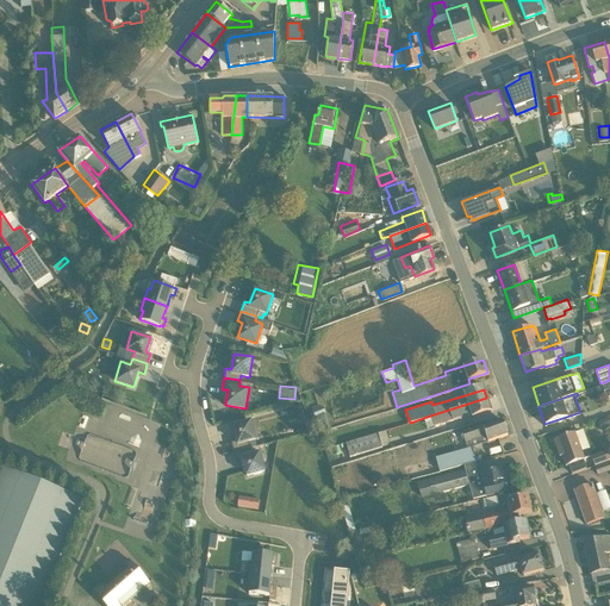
[(490,410),(486,398),(423,418),(427,426),(470,413),(471,417),(490,410)]
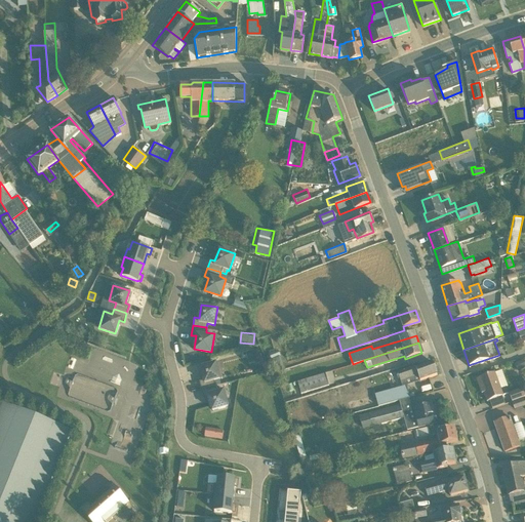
[(283,366),(277,347),(265,350),(271,370),(283,366)]
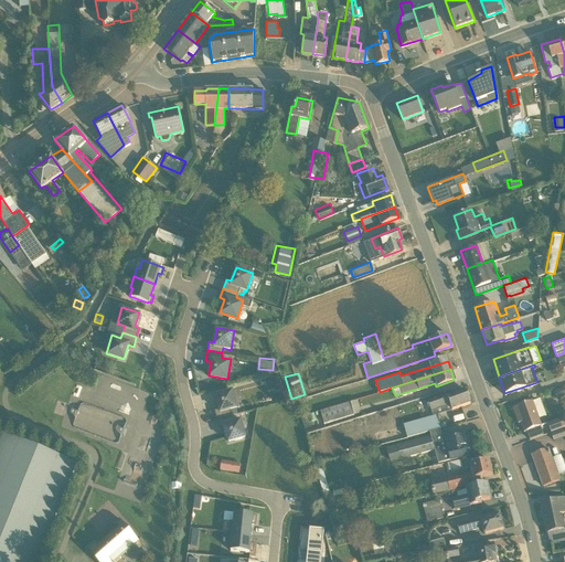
[(564,386),(564,384),(552,390),(556,399),(564,393),(564,386)]
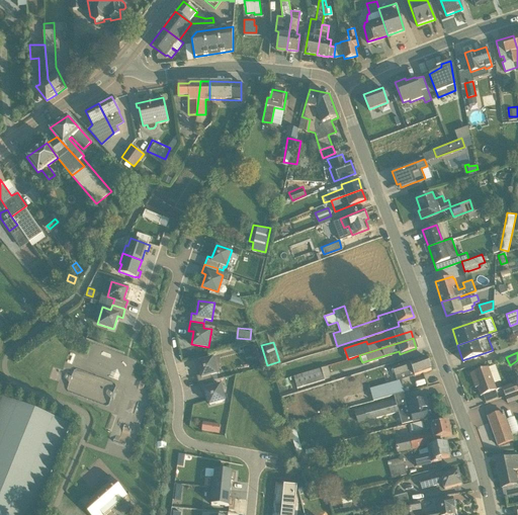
[(212,357),(197,361),(200,373),(196,374),(198,383),(211,379),(210,375),(218,373),(212,357)]
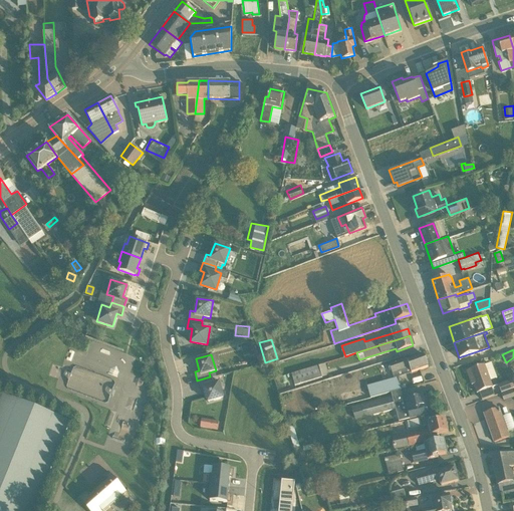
[(391,391),(402,388),(398,375),(428,367),(425,355),(408,360),(407,358),(389,363),(393,376),(366,385),(370,397),(391,391)]
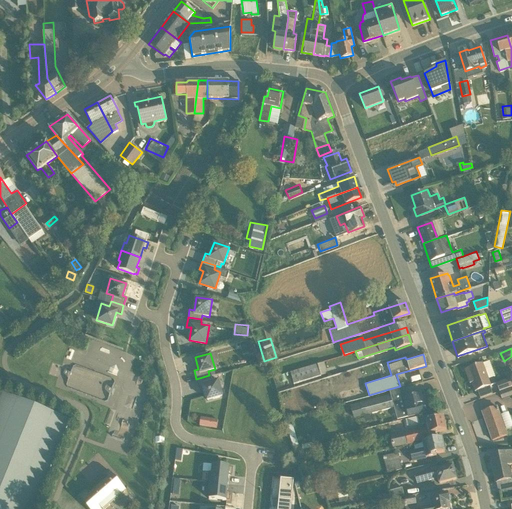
[(58,363),(51,361),(48,370),(54,372),(58,363)]
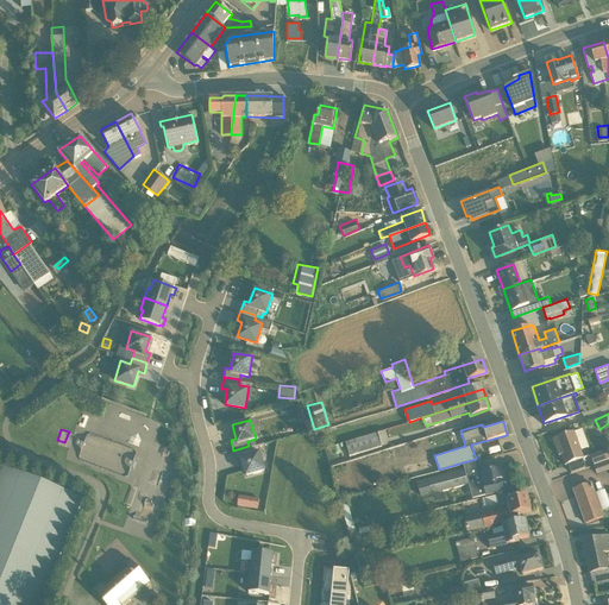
[(384,429),(345,440),(349,453),(389,442),(384,429)]
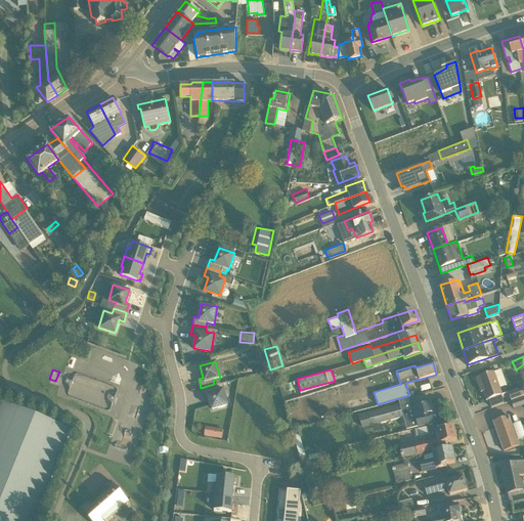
[(503,394),(493,371),(477,377),(486,400),(503,394)]
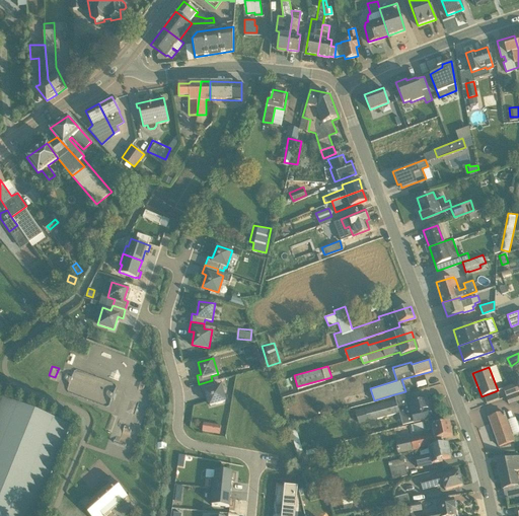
[(212,380),(199,384),(202,392),(206,391),(209,404),(225,399),(220,383),(214,384),(212,380)]
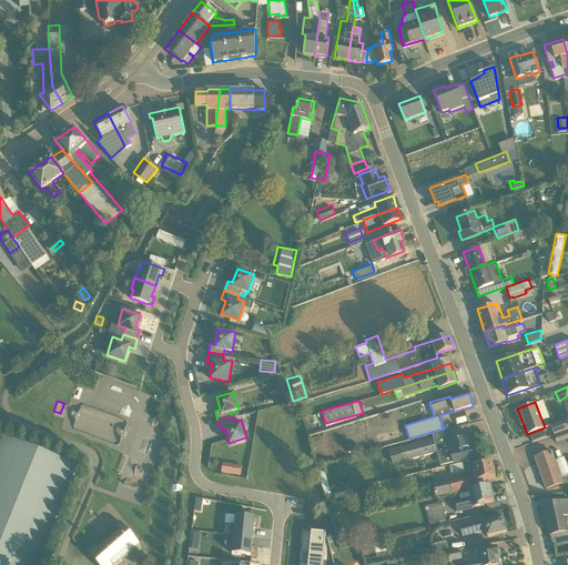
[(565,419),(550,424),(554,432),(567,426),(565,419)]
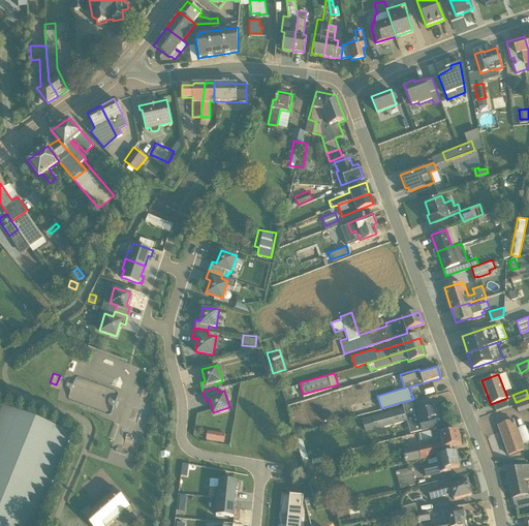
[(413,399),(402,402),(403,406),(363,418),(366,431),(406,420),(410,432),(439,424),(434,405),(419,409),(416,398),(413,399)]
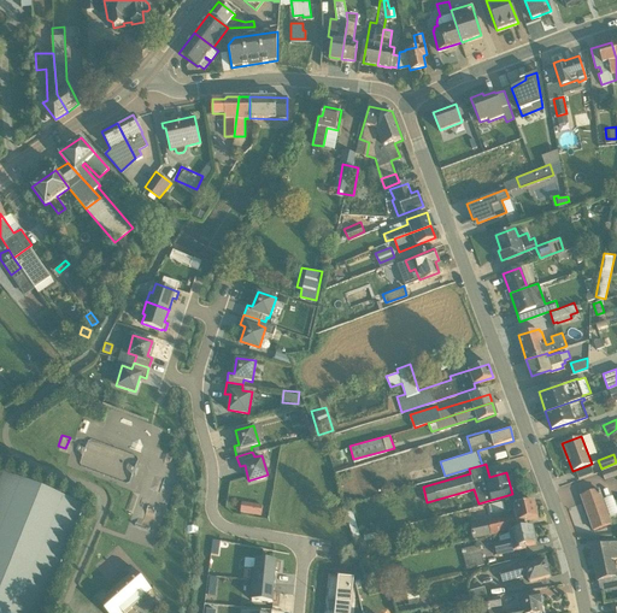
[(616,473),(616,472),(615,466),(601,471),(605,478),(616,473)]
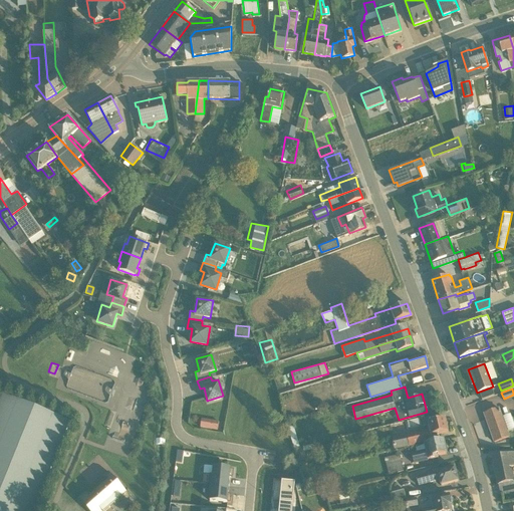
[(0,510),(32,510),(69,420),(1,393),(0,395),(0,510)]
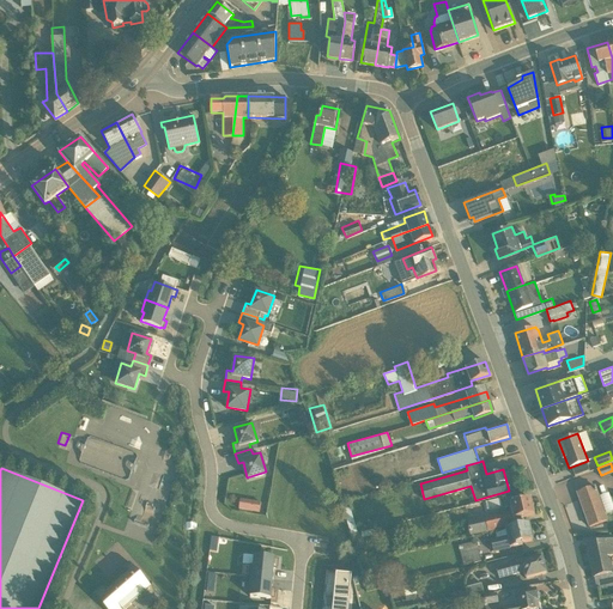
[(595,483),(576,491),(588,525),(607,518),(595,483)]
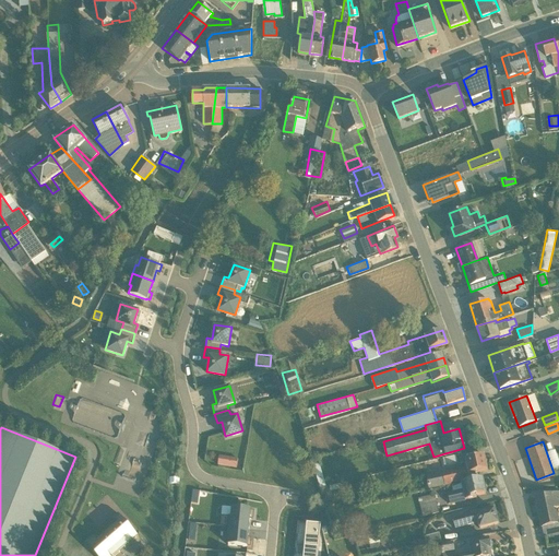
[(309,457),(318,480),(324,477),(316,453),(309,457)]
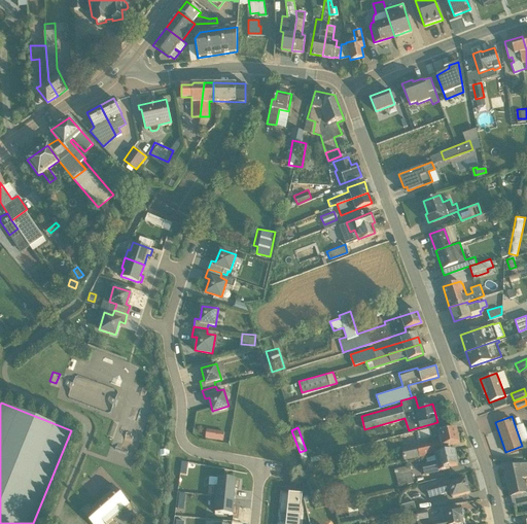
[(459,441),(456,428),(437,432),(438,439),(401,448),(403,458),(442,450),(441,445),(459,441)]
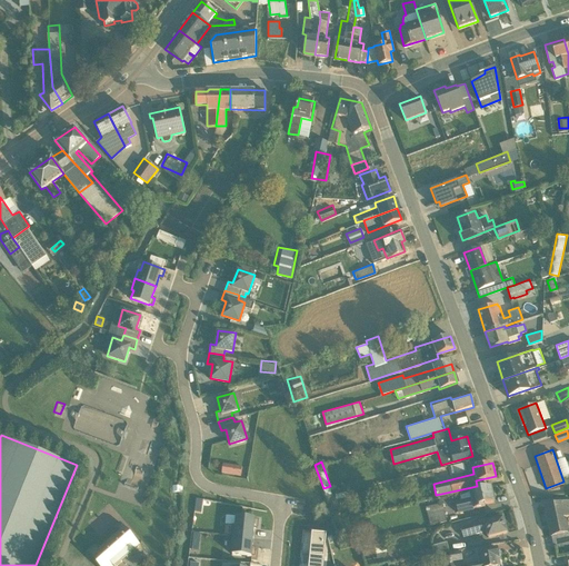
[(493,500),(490,485),(468,490),(469,497),(456,500),(458,510),(485,505),(483,503),(493,500)]
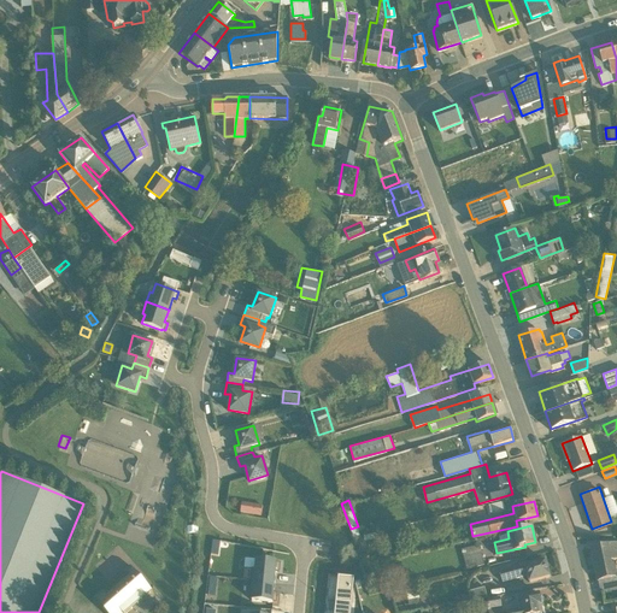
[(616,541),(591,547),(597,579),(616,575),(612,558),(616,556),(616,541)]
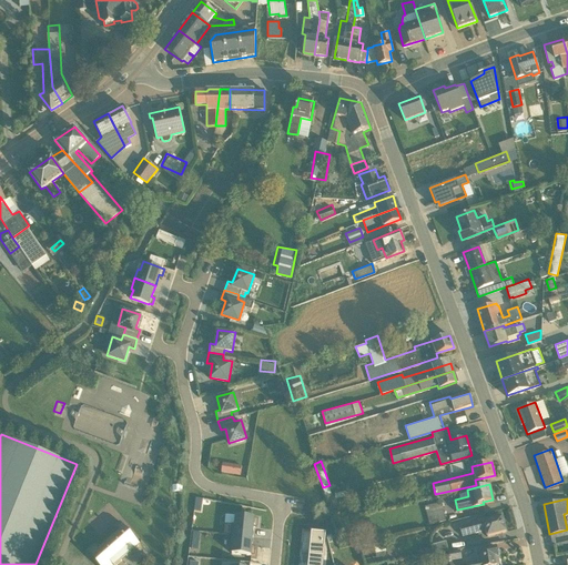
[(445,520),(440,501),(425,504),(429,523),(445,520)]
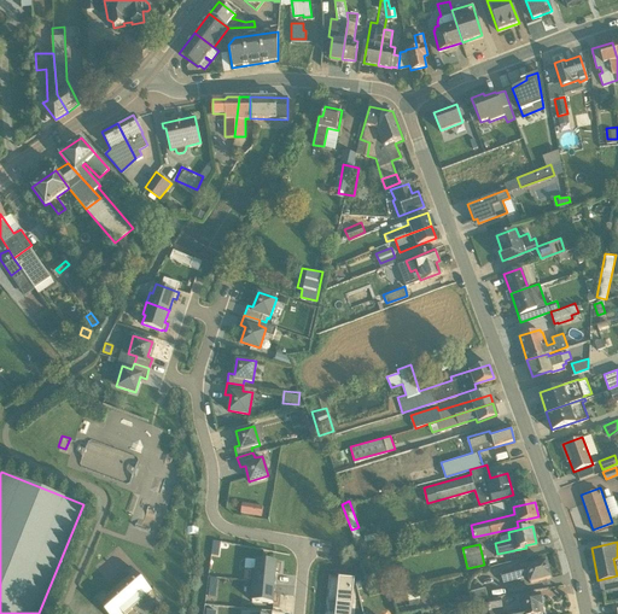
[(528,576),(529,582),(551,576),(546,560),(536,562),(535,557),(524,561),(525,566),(501,572),(503,582),(528,576)]
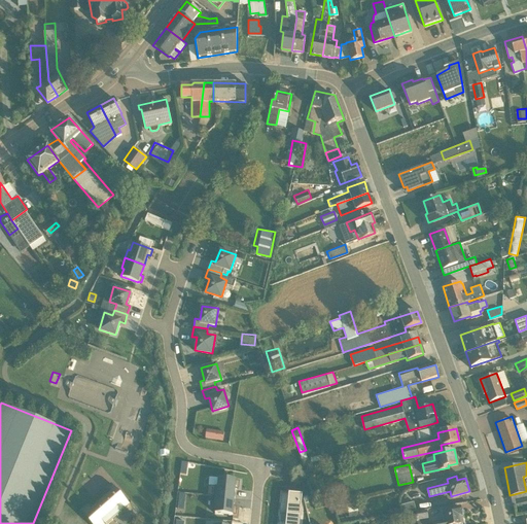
[(214,484),(213,493),(234,496),(236,485),(238,485),(239,479),(218,477),(217,484),(214,484)]
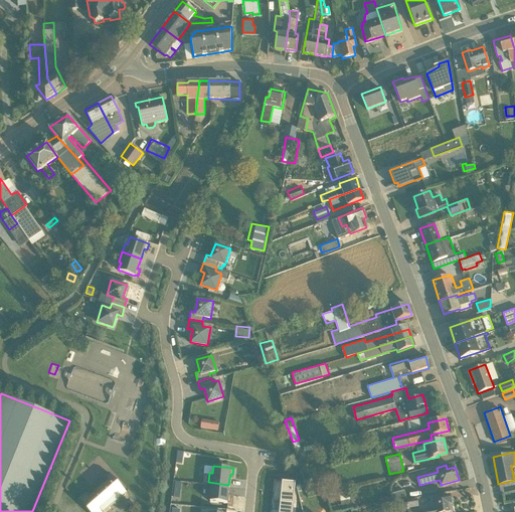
[(86,491),(77,497),(91,511),(102,511),(127,491),(113,475),(109,471),(103,476),(104,476),(86,491)]
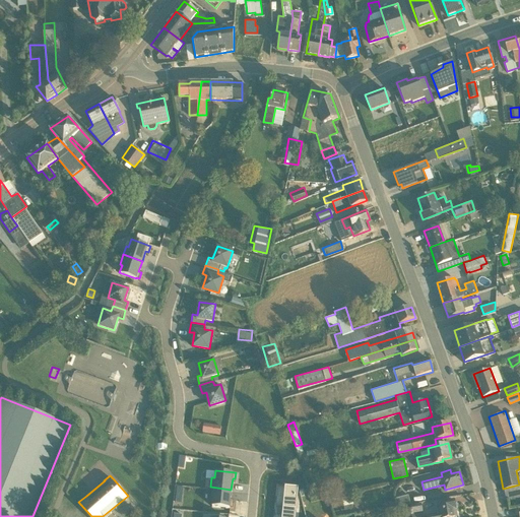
[(306,516),(299,486),(276,483),(272,516),(306,516)]
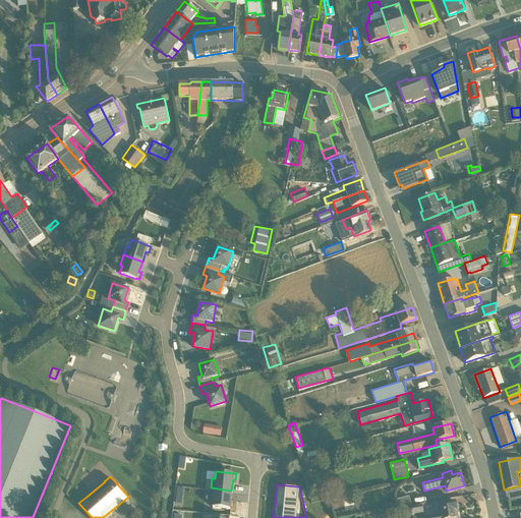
[(213,498),(212,506),(233,508),(234,501),(230,500),(231,491),(211,487),(210,497),(213,498)]
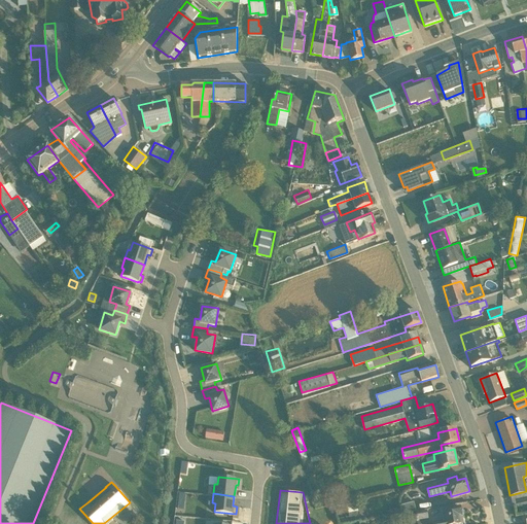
[(356,500),(346,502),(348,511),(358,509),(356,500)]
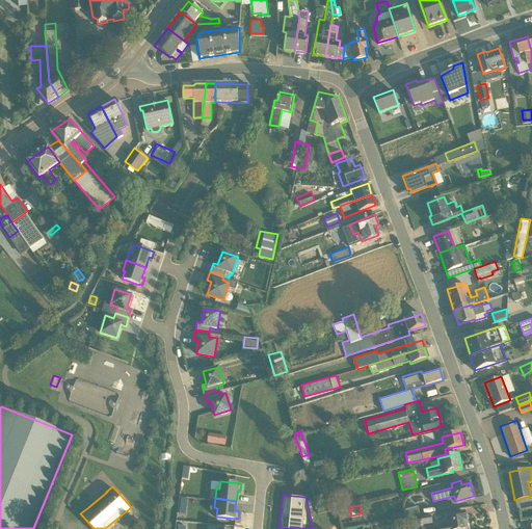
[(417,505),(403,508),(405,518),(419,513),(417,505)]
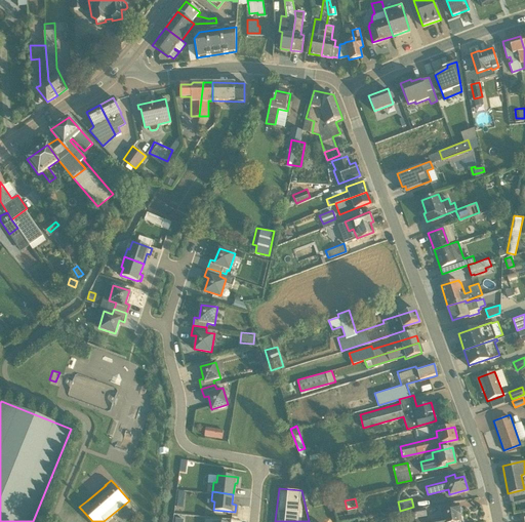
[(458,505),(440,508),(441,517),(426,519),(425,507),(413,509),(415,521),(425,521),(427,521),(451,521),(460,521),(459,512),(461,512),(460,506),(458,506),(458,505)]
